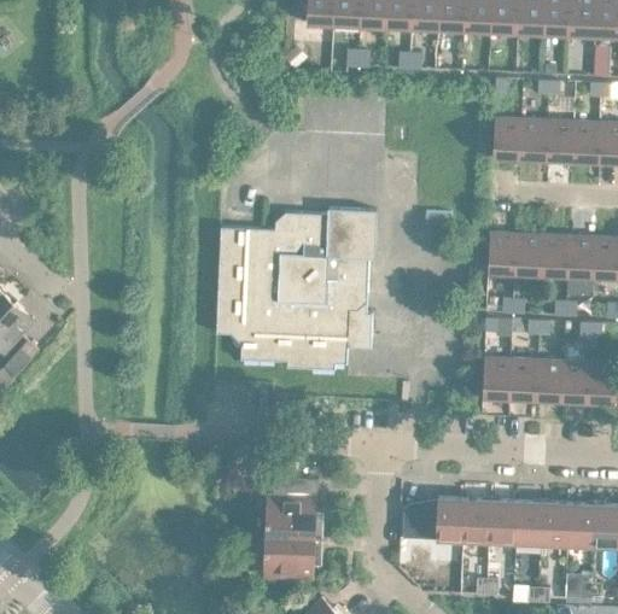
[(307,0),(305,24),(333,25),(333,0),(307,0)]
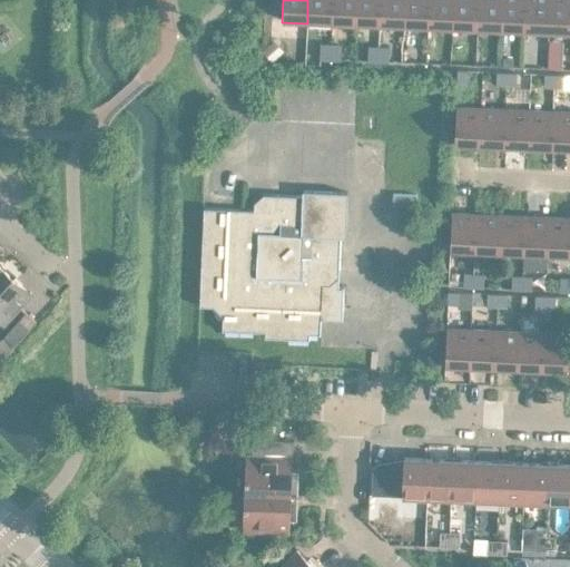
[(307,0),(307,23),(332,25),(332,0),(307,0)]
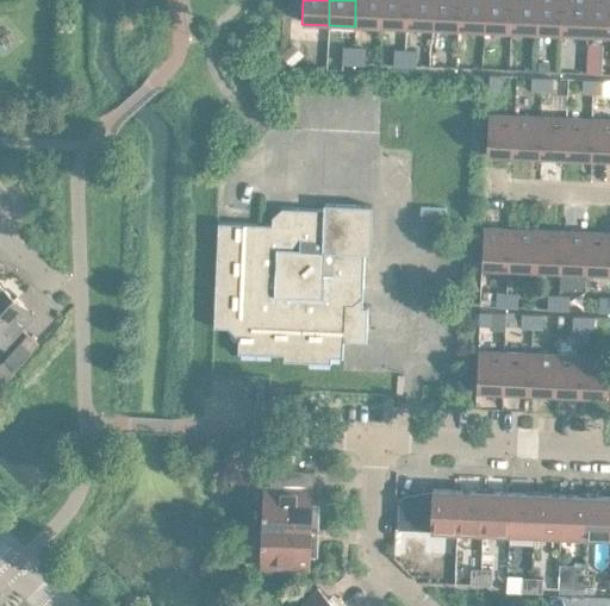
[(355,0),(355,26),(380,27),(381,0),(355,0)]
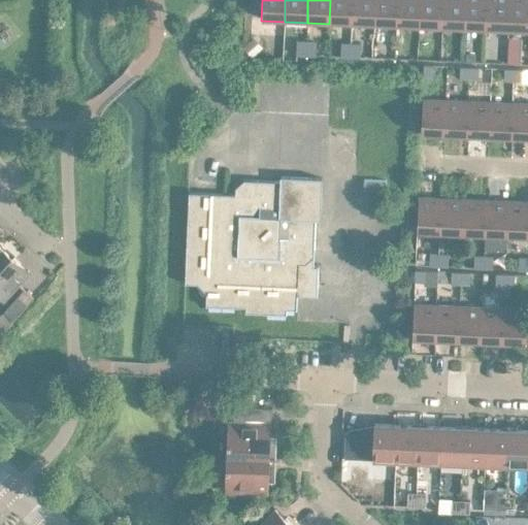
[(330,0),(329,24),(352,25),(352,0),(330,0)]
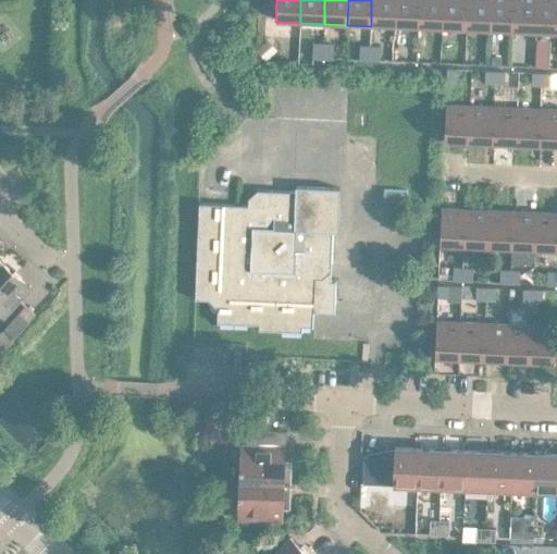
[(371,0),(371,26),(394,27),(395,0),(371,0)]
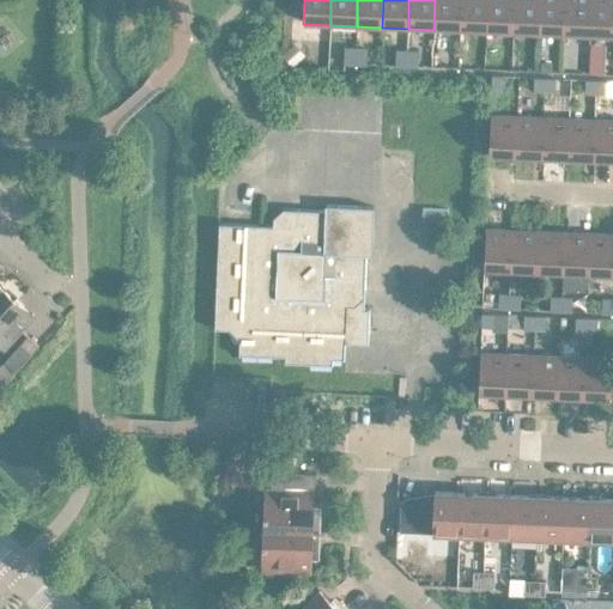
[(435,0),(434,30),(460,31),(460,0),(435,0)]
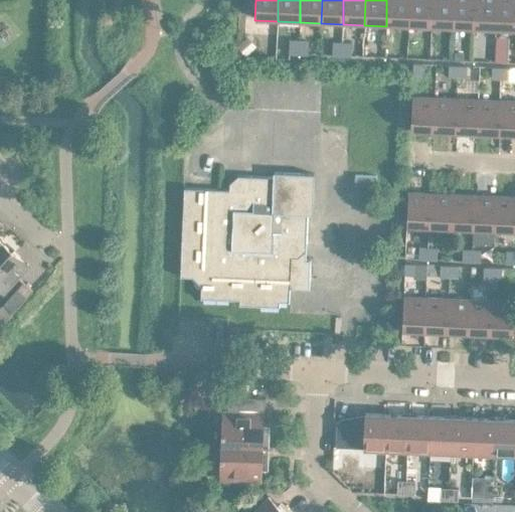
[(386,0),(386,26),(408,27),(408,0),(386,0)]
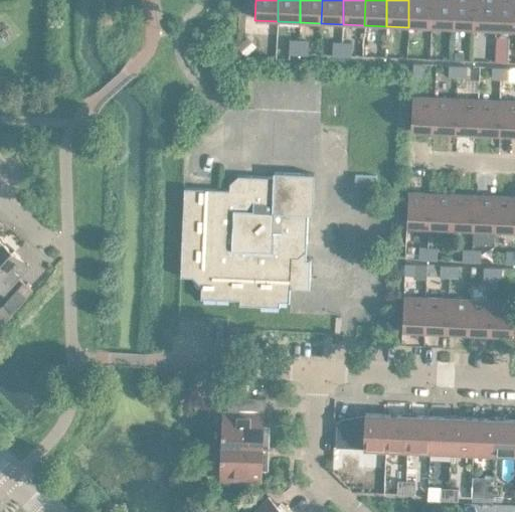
[(408,0),(408,27),(431,28),(431,0),(408,0)]
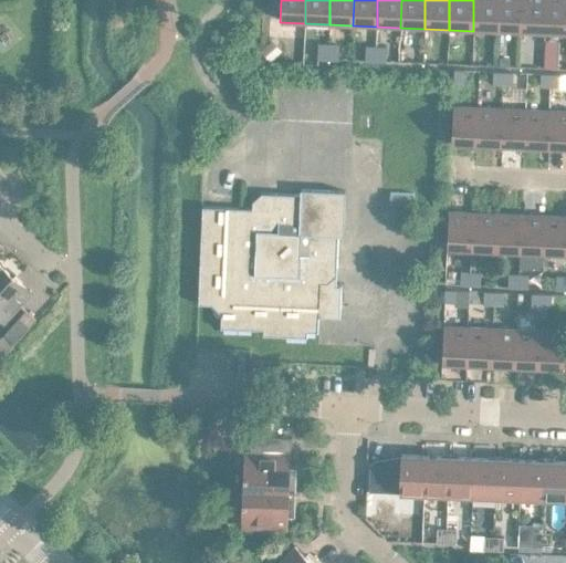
[(473,0),(473,31),(496,32),(498,0),(473,0)]
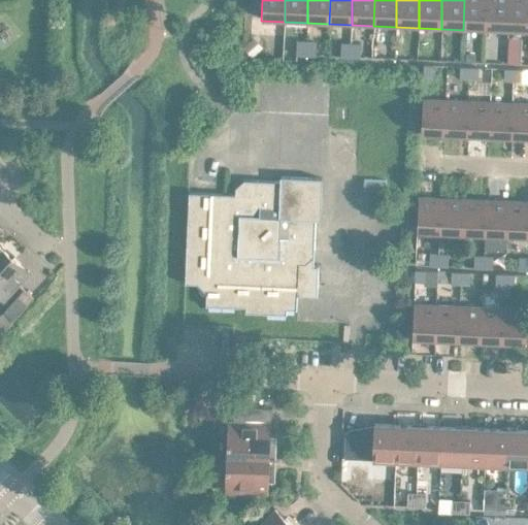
[(464,0),(463,30),(486,31),(486,0),(464,0)]
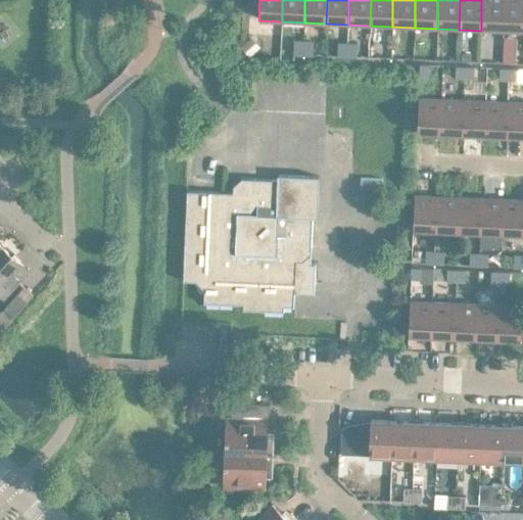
[(481,0),(481,31),(503,31),(504,0),(481,0)]
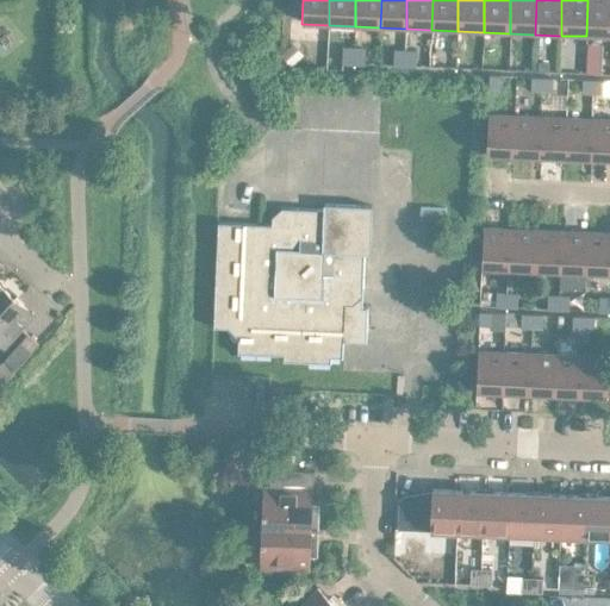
[(609,0),(587,0),(586,36),(609,37),(609,0)]
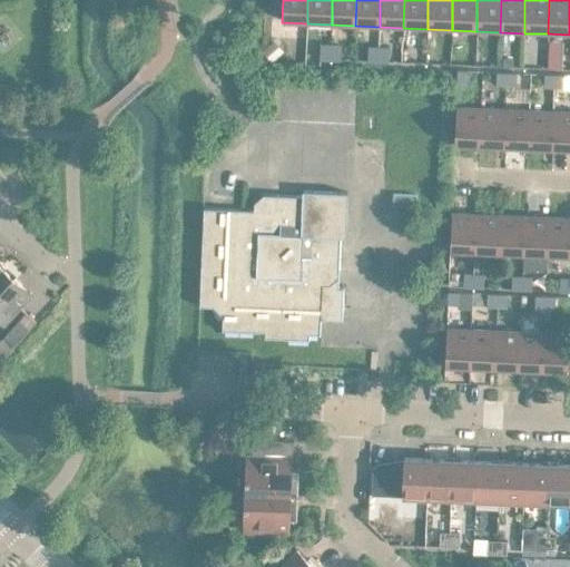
[(274,44),(262,54),(271,65),(283,54),(274,44)]
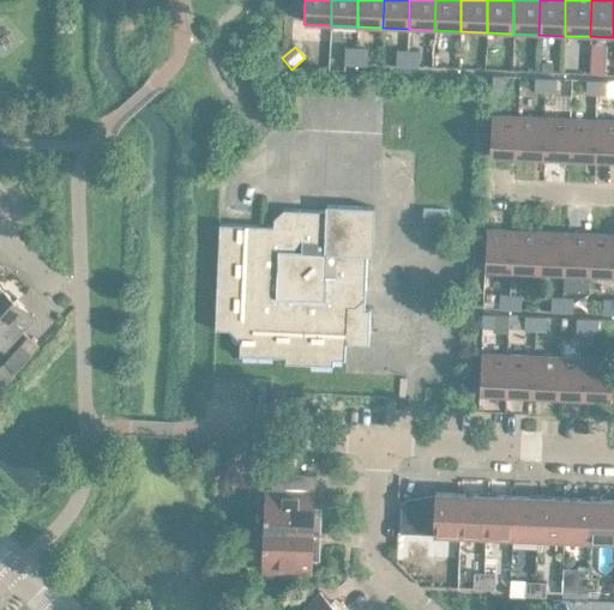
[(344,66),(355,67),(355,52),(344,50),(344,66)]
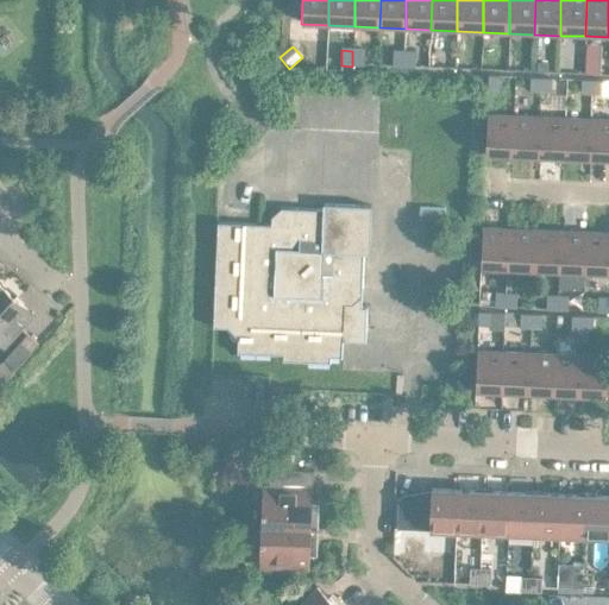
[(352,51),(352,67),(363,67),(364,51),(352,51)]
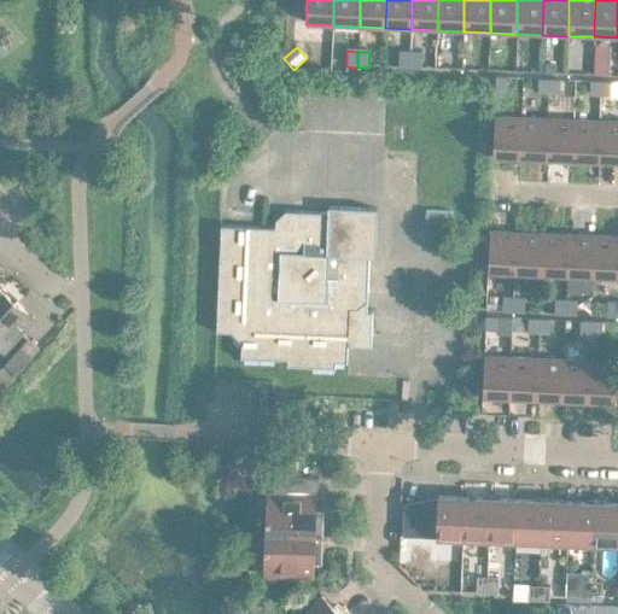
[(398,69),(409,70),(410,54),(398,53),(398,69)]
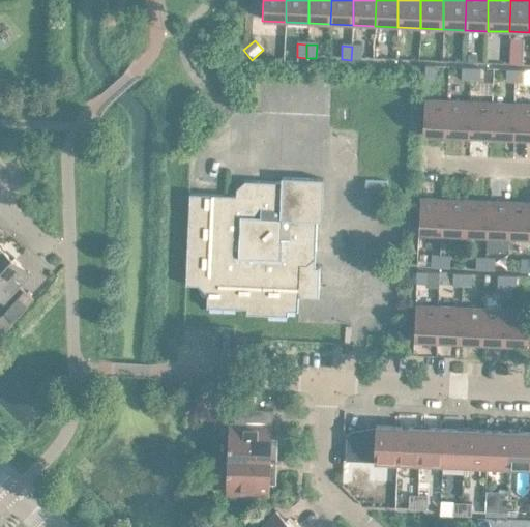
[(352,47),(351,60),(360,60),(361,47),(352,47)]
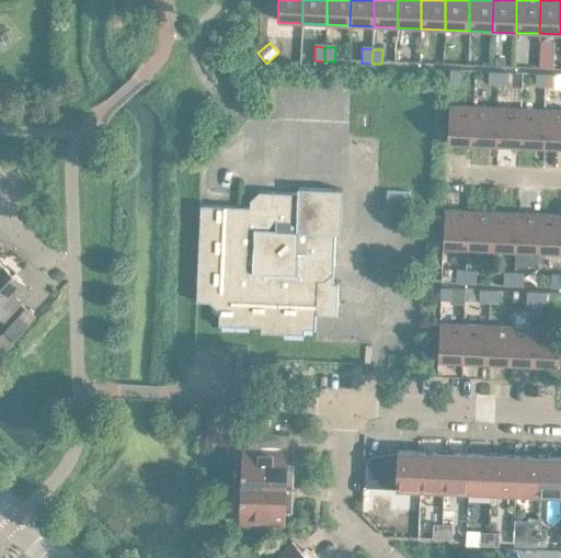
[(539,56),(539,70),(553,70),(553,57),(539,56)]
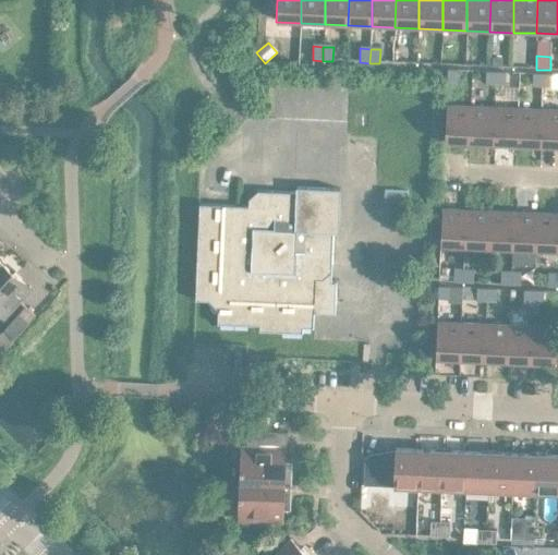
[(447,84),(457,84),(458,72),(448,71),(447,84)]
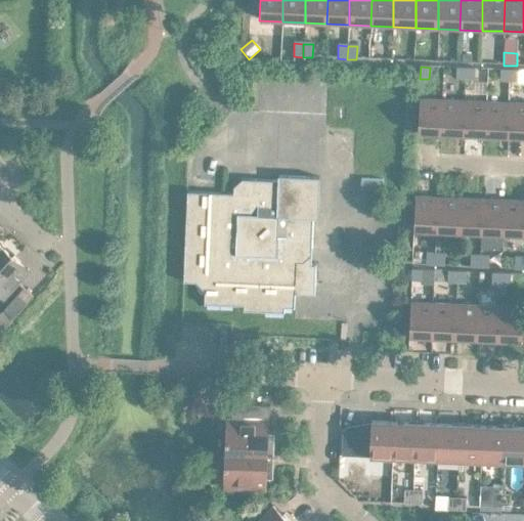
[(455,80),(465,80),(466,69),(456,69),(455,80)]
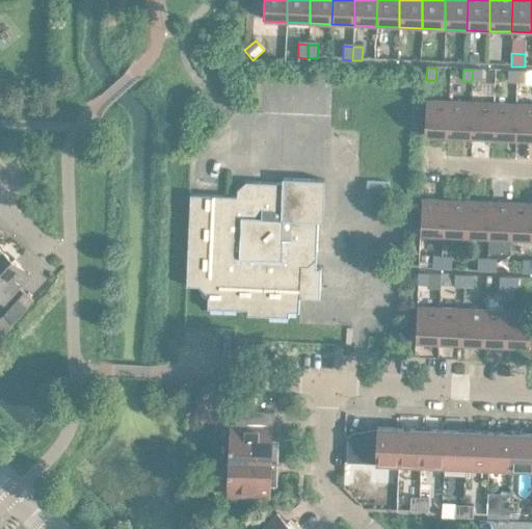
[(473,70),(472,81),(481,82),(481,71),(473,70)]
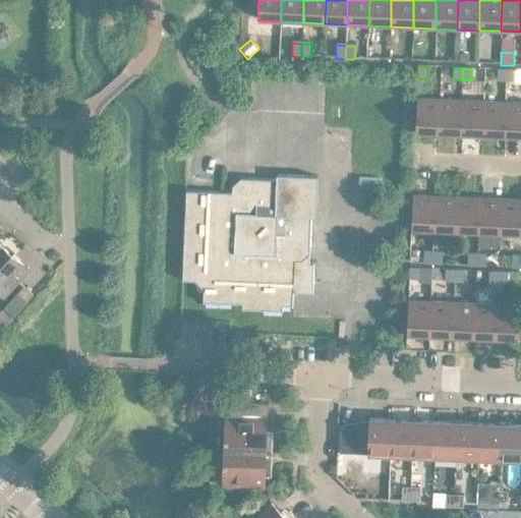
[(497,81),(506,81),(506,70),(497,70),(497,81)]
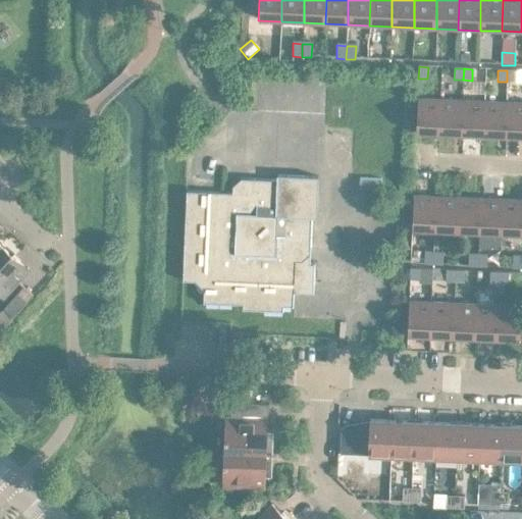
[(507,70),(507,82),(516,83),(516,71),(507,70)]
